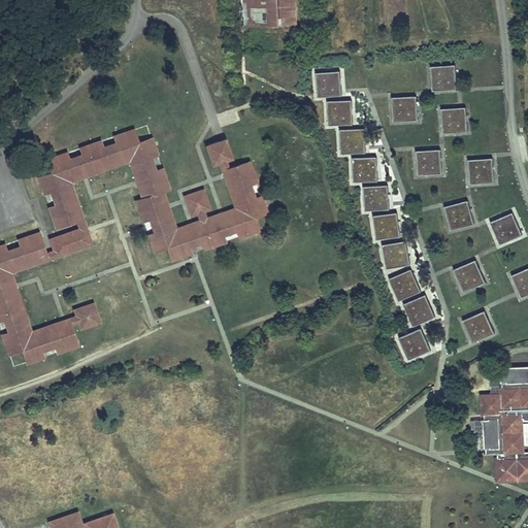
[(242,0),(243,26),(298,24),(297,0),(242,0)]
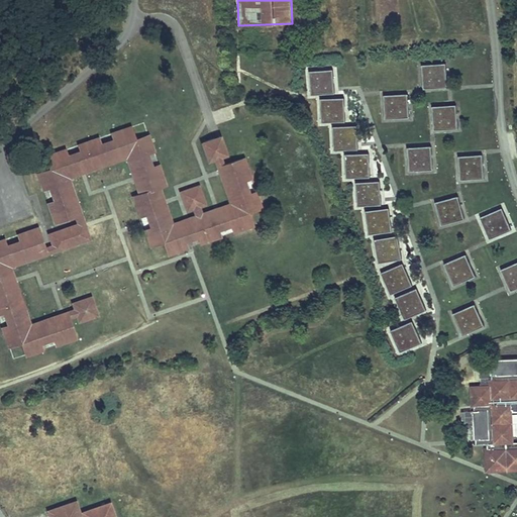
[(423,64),(425,88),(448,86),(446,63),(423,64)]
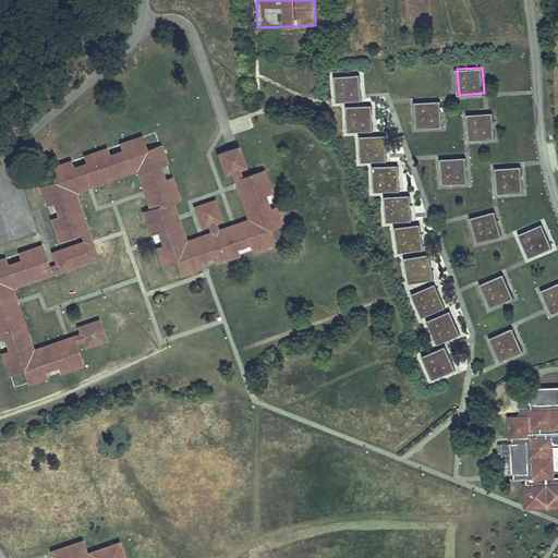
[(334,77),(336,102),(361,100),(359,75),(334,77)]
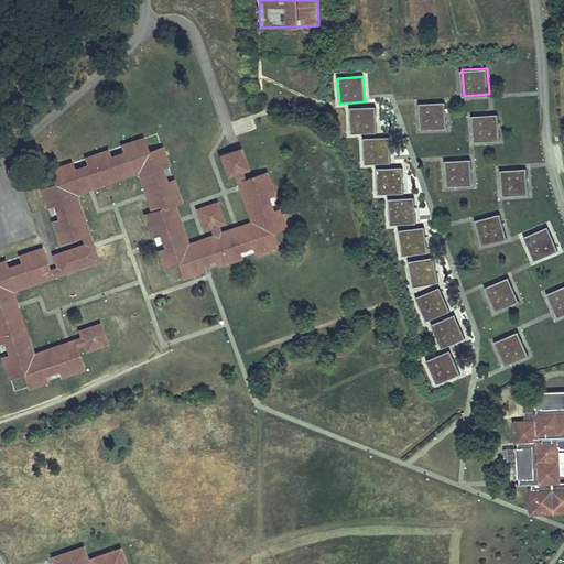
[(419,104),(421,129),(446,128),(444,101),(419,104)]
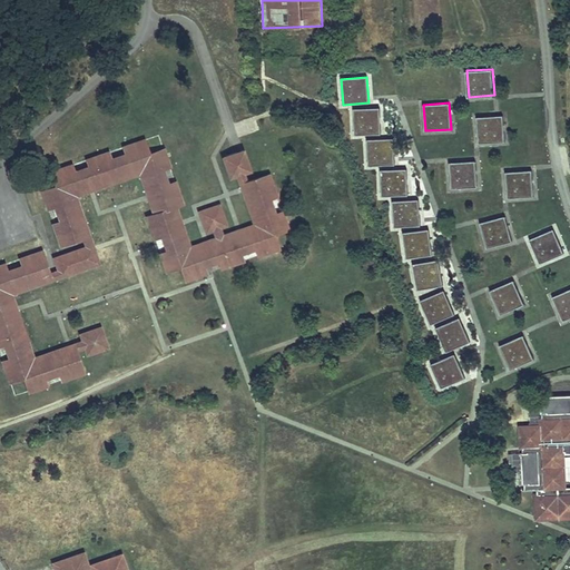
[(379,107),(352,110),(355,136),(381,134),(379,107)]
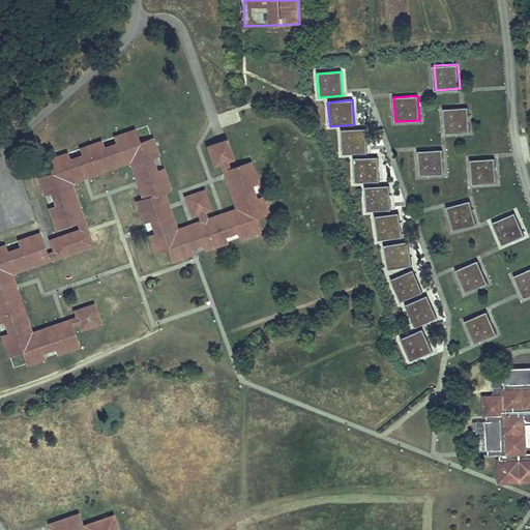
[(444,108),(446,133),(470,130),(468,107),(444,108)]
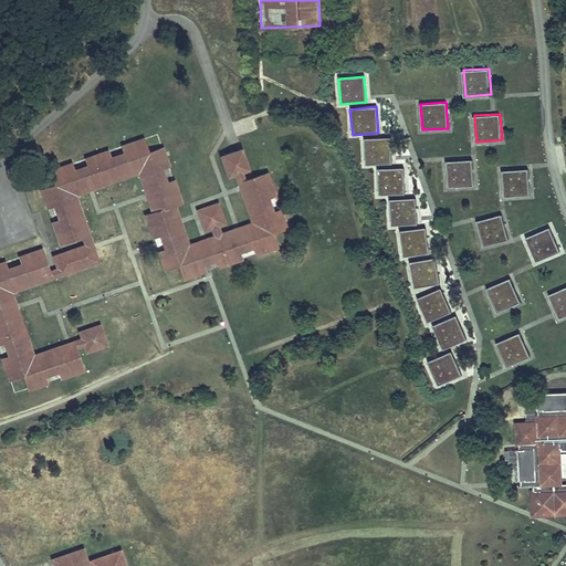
[(366,136),(366,163),(391,164),(391,137),(366,136)]
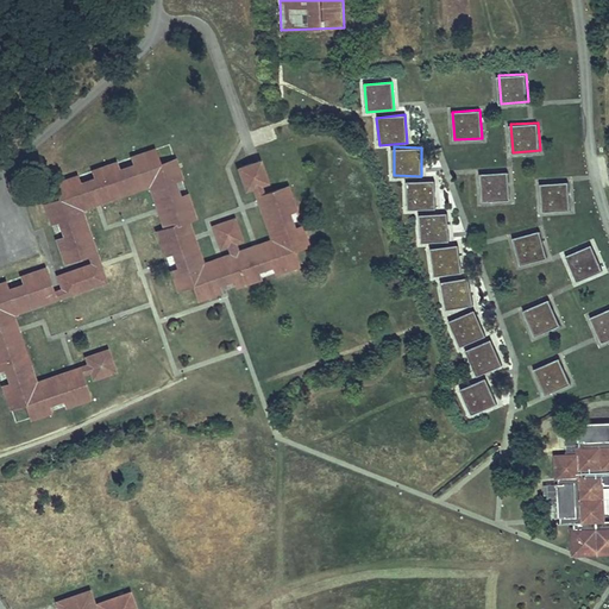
[(24,199),(44,256),(50,272),(71,265),(75,275),(43,287),(46,297),(37,301),(30,281),(0,292),(0,432),(2,438),(76,410),(68,388),(77,384),(82,396),(104,388),(95,365),(22,393),(0,333),(0,327),(66,303),(92,293),(77,255),(66,220),(133,195),(148,236),(140,239),(168,312),(170,313),(228,292),(299,265),(299,263),(272,189),(245,200),(242,189),(253,186),(253,182),(246,164),(227,171),(255,245),(224,257),(221,249),(228,245),(221,227),(201,234),(207,253),(214,251),(218,257),(218,259),(190,269),(174,227),(181,224),(155,149),(110,165),(24,199)]
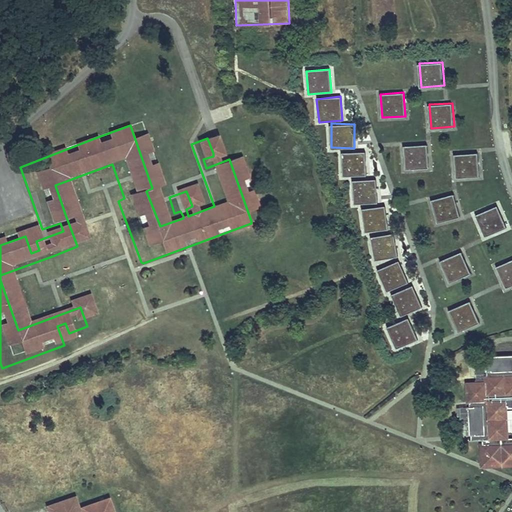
[(404,146),(406,170),(429,168),(427,144),(404,146)]
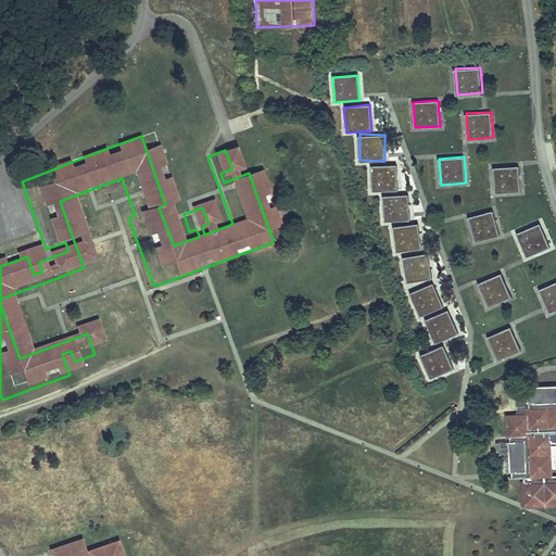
[(373,190),(397,190),(397,164),(371,165),(373,190)]
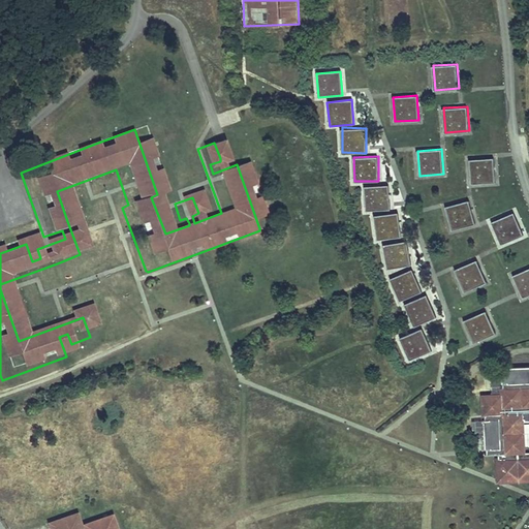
[(469,159),(471,184),(495,182),(493,157),(469,159)]
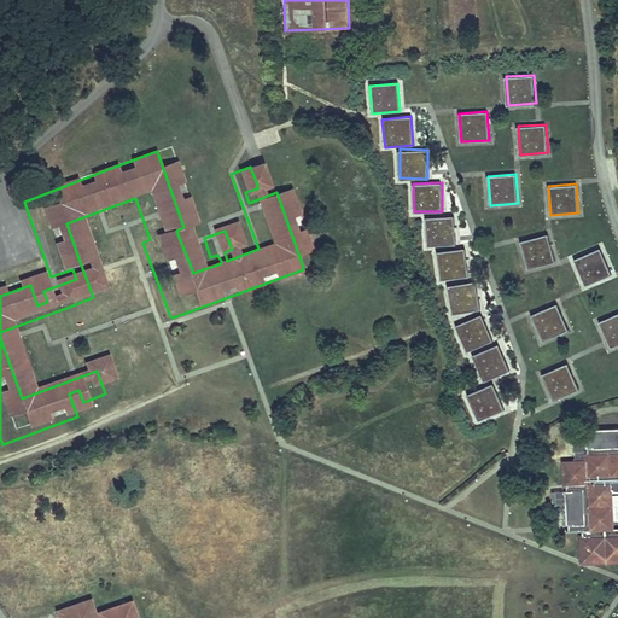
[(426,217),(429,246),(458,244),(455,215),(426,217)]
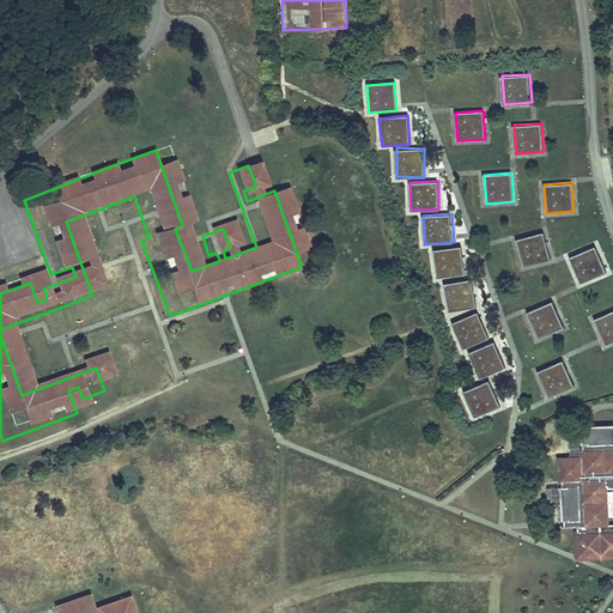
[(517,238),(525,266),(552,259),(545,231),(517,238)]
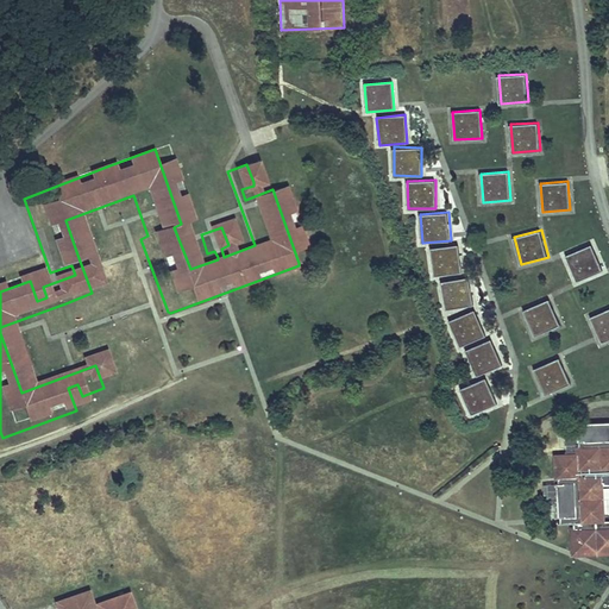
[(463,274),(458,245),(431,250),(435,277),(463,274)]
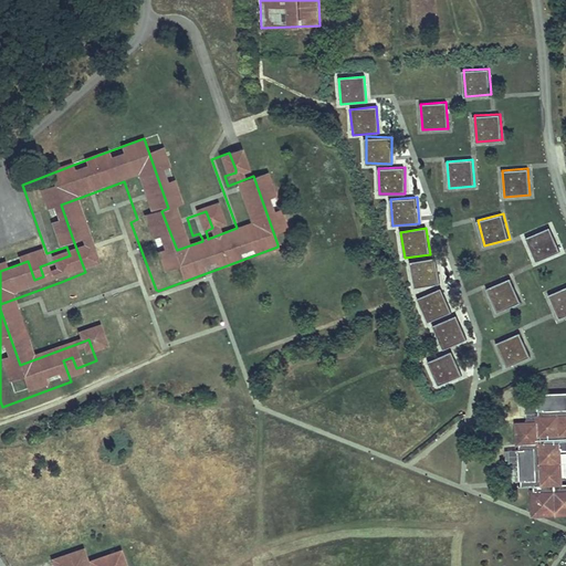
[(551,228),(526,239),(536,262),(561,252),(551,228)]
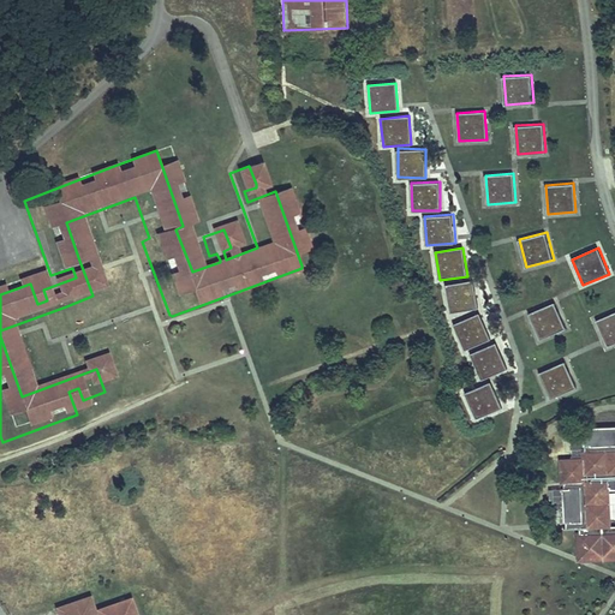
[(446,285),(452,312),(479,308),(475,279),(446,285)]
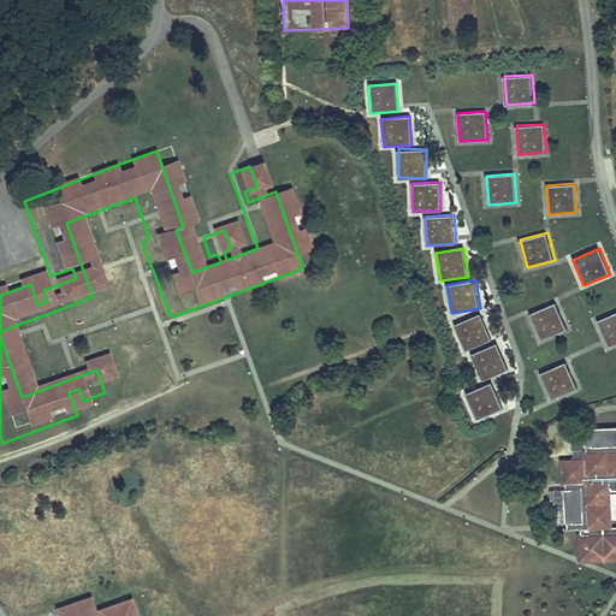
[(556,303),(529,315),(542,341),(568,330),(556,303)]
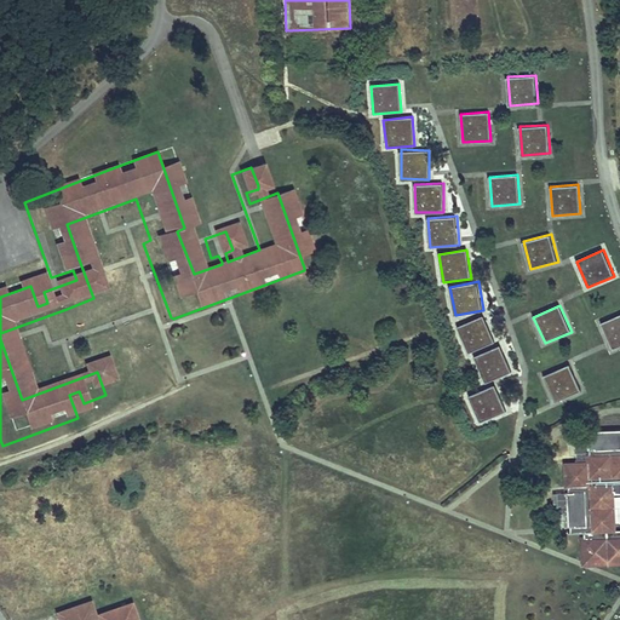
[(619,314),(602,322),(613,349),(619,345),(619,314)]
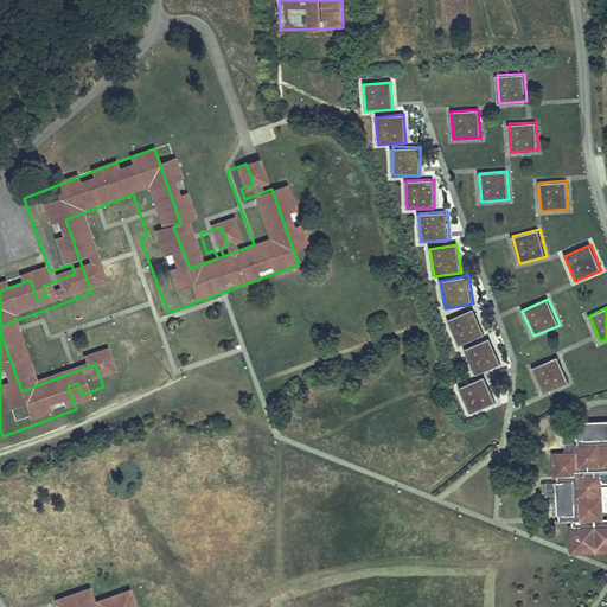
[(474,310),(449,321),(461,346),(486,334),(474,310)]
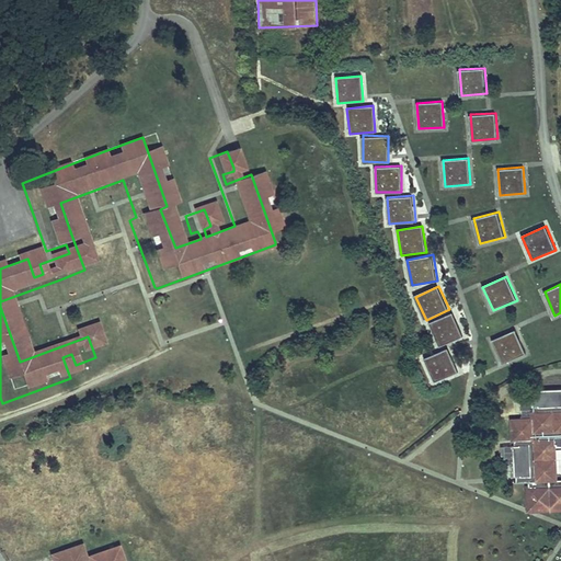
[(453,312),(428,322),(438,346),(462,335),(453,312)]
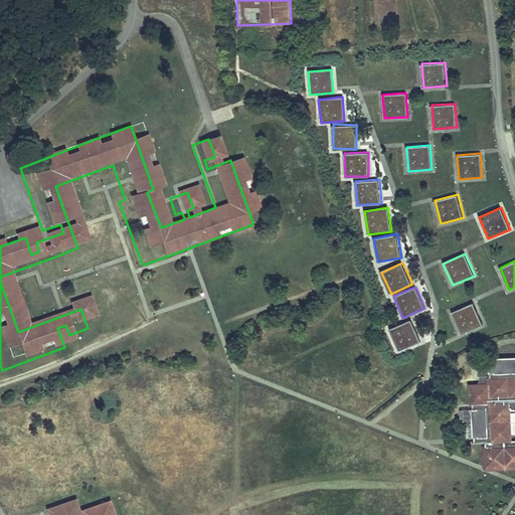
[(473,304),(451,314),(460,335),(482,326),(473,304)]
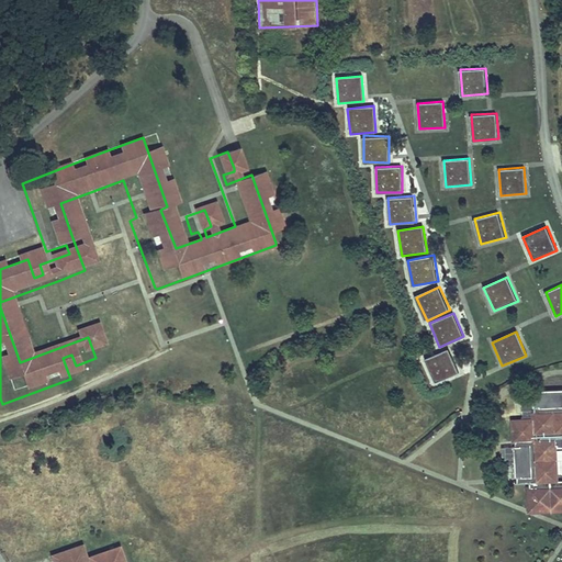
[(449,349),(425,360),(435,383),(459,373),(449,349)]
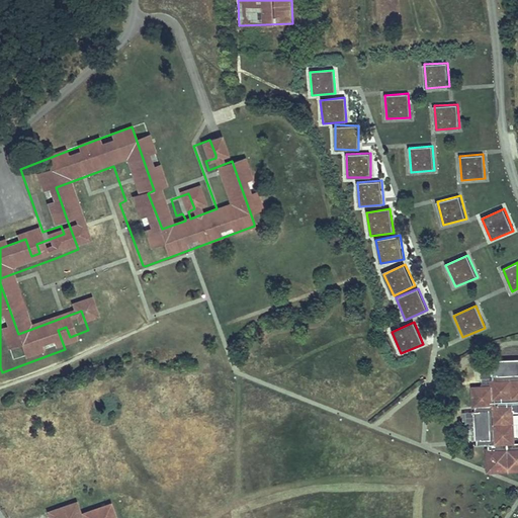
[(488,402),(490,441),(487,442),(488,448),(484,451),(485,464),(488,467),(517,465),(517,373),(486,376),(486,383),(465,385),(467,404),(488,402)]
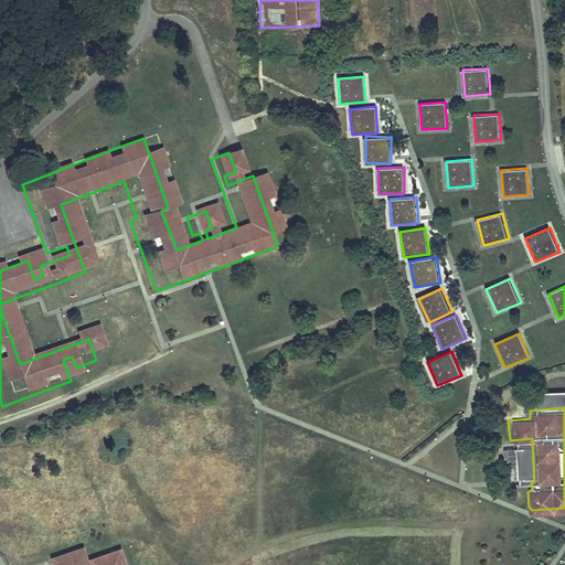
[(86,564),(82,550),(53,561),(54,564),(86,564)]
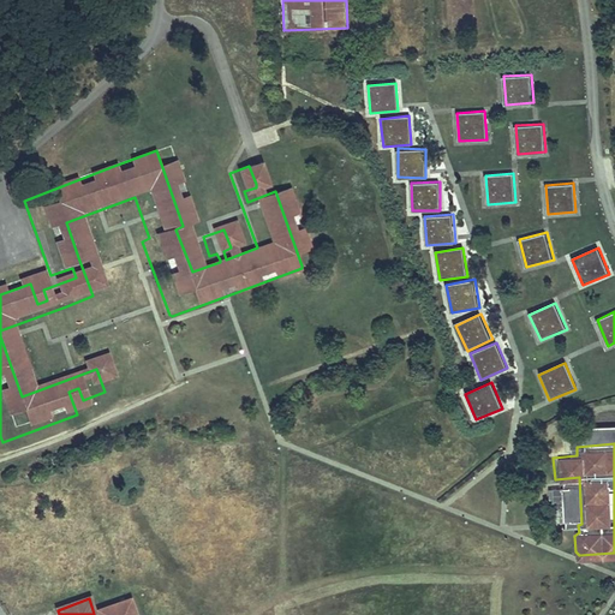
[(136,614),(131,601),(100,610),(101,614),(136,614)]
